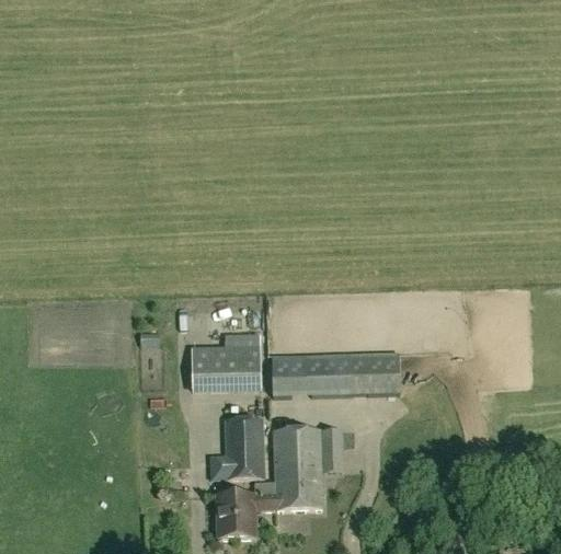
[(191,394),(260,392),(258,345),(190,347),(191,394)]
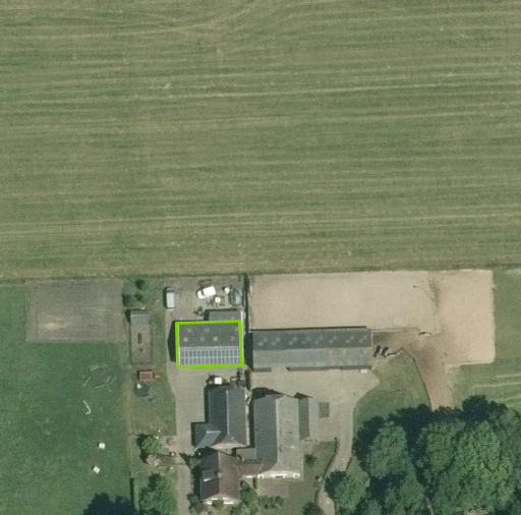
[(252,329),(252,331),(253,367),(370,363),(369,325),(252,329)]
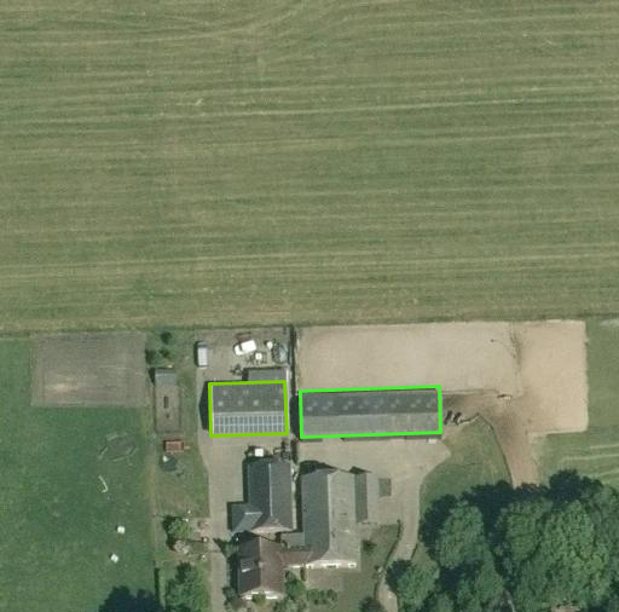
[(250,527),(291,527),(291,512),(290,462),(248,463),(250,527)]
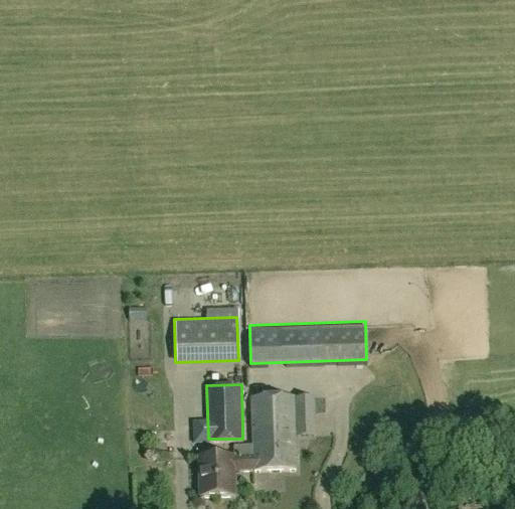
[(251,393),(251,431),(252,443),(232,443),(232,453),(253,452),(254,467),(297,466),(295,392),(251,393)]
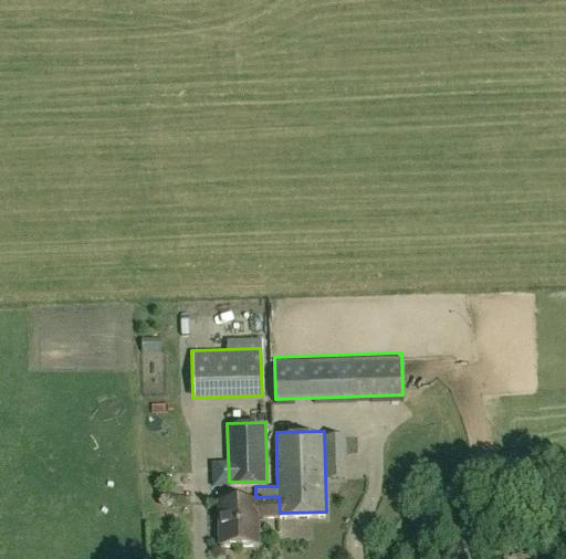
[(259,513),(280,513),(279,496),(255,497),(218,498),(219,541),(259,540),(259,513)]
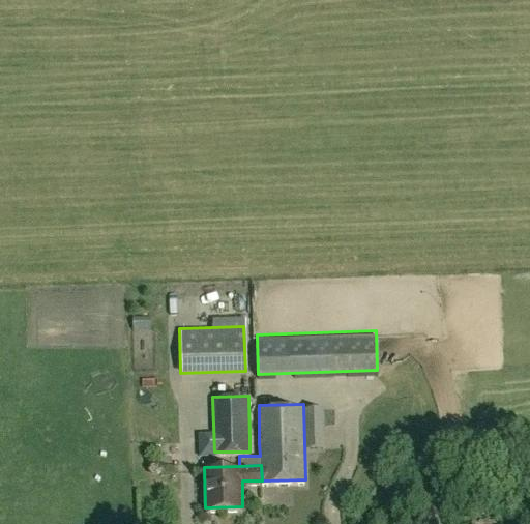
All buildings are outlined.
